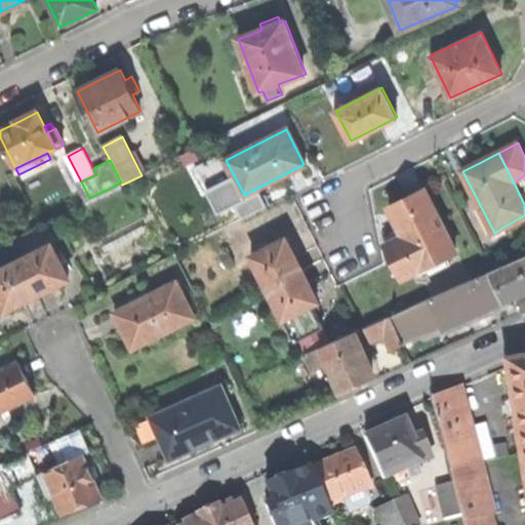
[(403,236),(421,270),(456,251),(425,190),(402,201),(389,208),(403,236)]
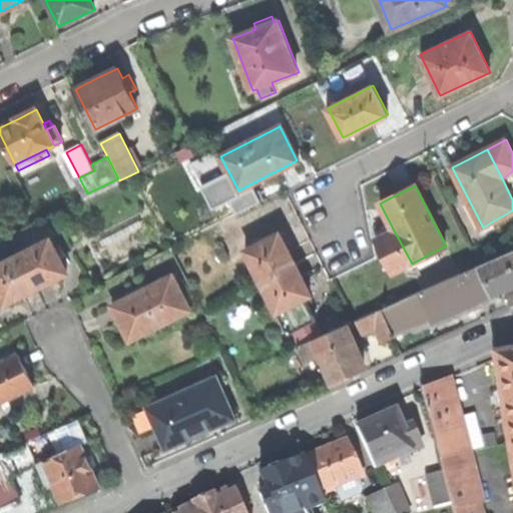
[(494,228),(491,222),(483,227),(480,228),(483,233),(494,228)]
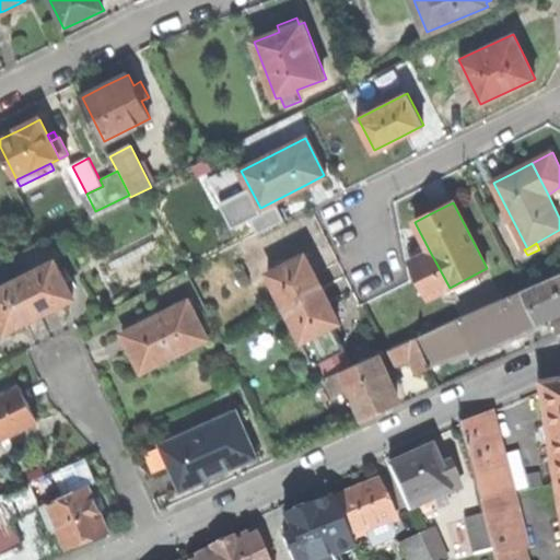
[(432,298),(450,288),(430,252),(412,261),(432,298)]
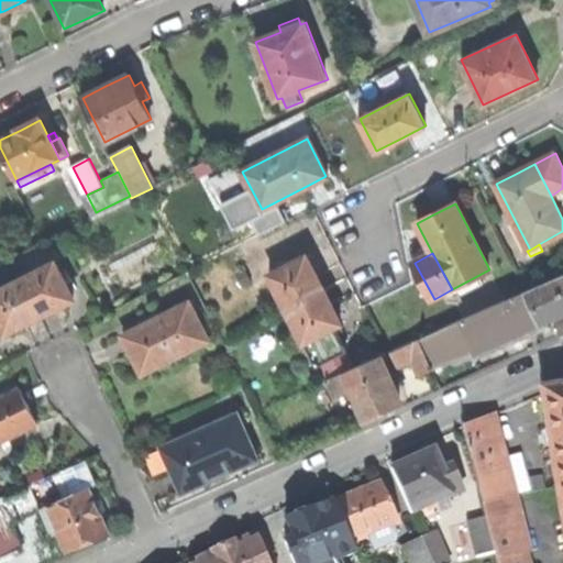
[(307,256),(271,275),(288,308),(324,289),(316,273),(307,256)]
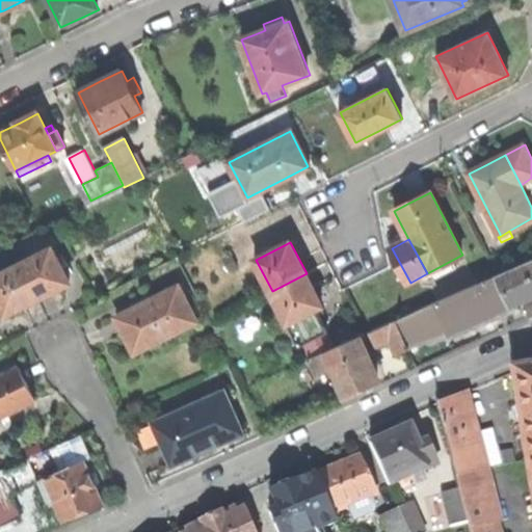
[(53,248),(22,264),(38,298),(53,291),(70,283),(53,248)]
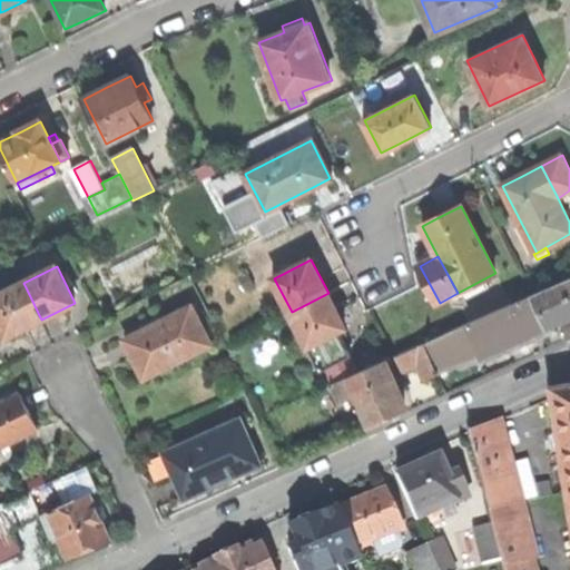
[(569,277),(533,295),(548,328),(560,323),(569,317),(569,277)]
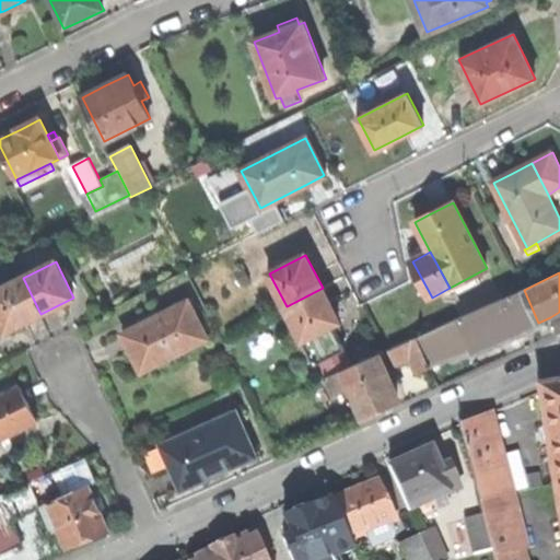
[(0,289),(0,316),(8,331),(25,323),(41,314),(23,278),(0,289)]
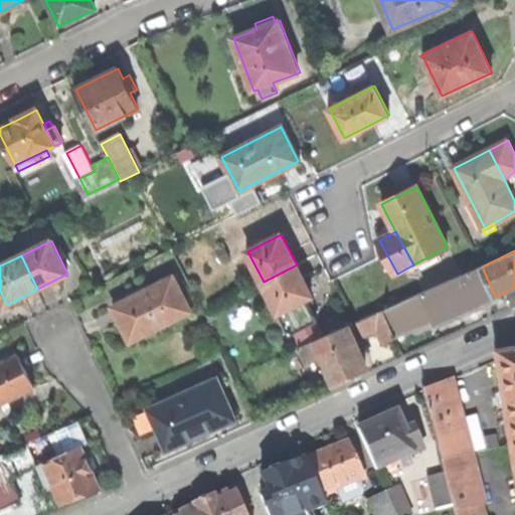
[(304,278),(297,265),(264,282),(281,313),(308,299),(313,296),(304,278)]
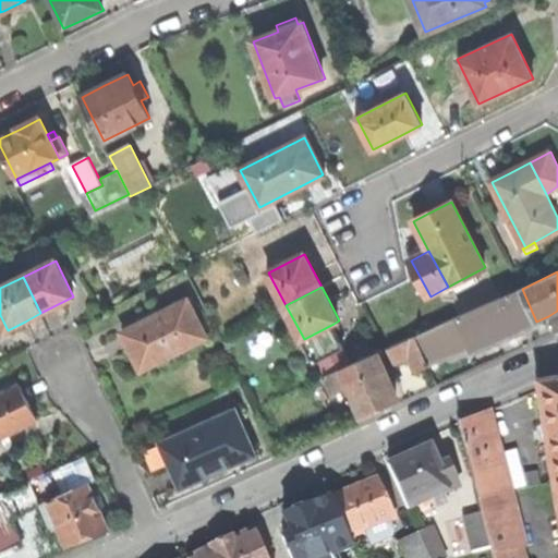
[(536,322),(522,289),(417,336),(424,350),(429,364),(471,346),(473,350),(536,322)]
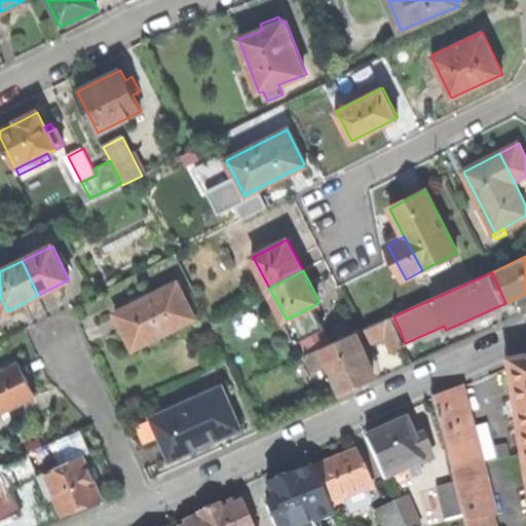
[(125,332),(134,348),(195,317),(177,282),(115,312),(125,332)]
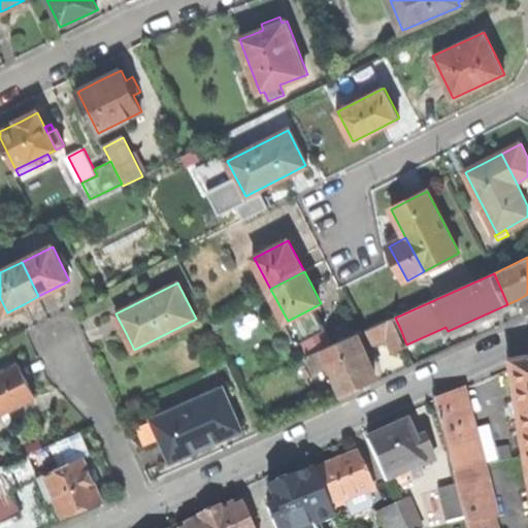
[(527,314),(527,294),(519,299),(526,315),(527,314)]
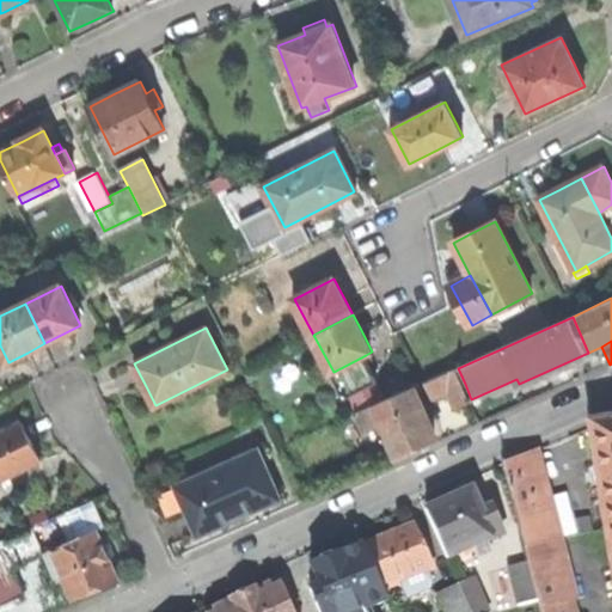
[(380,381),(366,355),(334,372),(347,399),(380,381)]
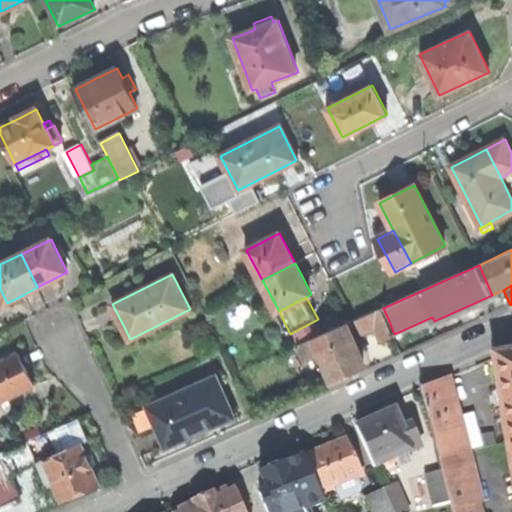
[(376,327),(389,321),(383,308),(357,319),(364,333),(376,327)]
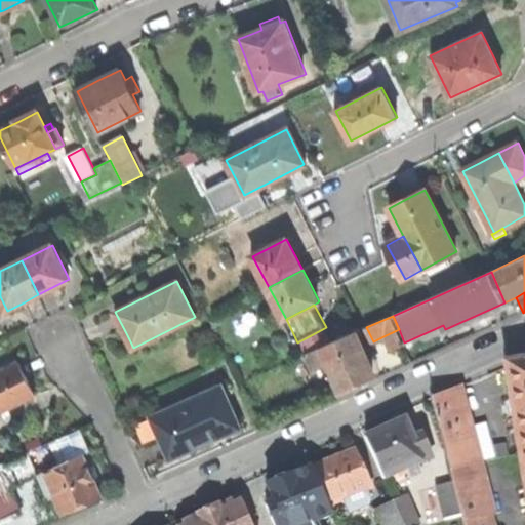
[(406,346),(404,342),(399,329),(386,335),(392,352),(406,346)]
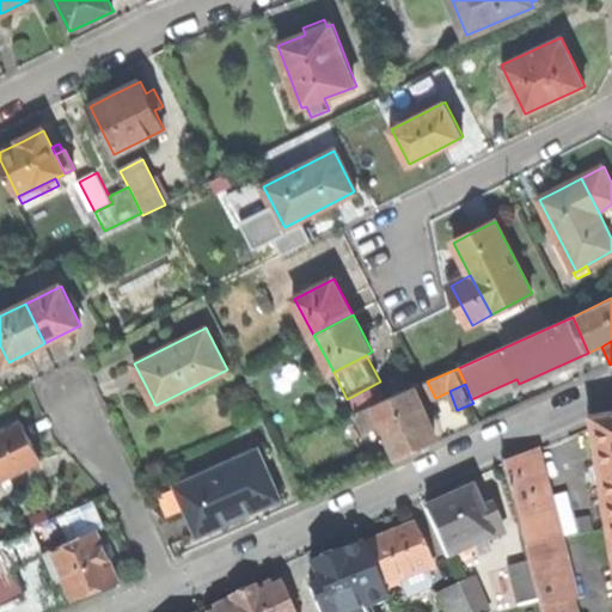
[(384,424),(397,454),(416,446),(435,436),(414,387),(375,405),(384,424)]
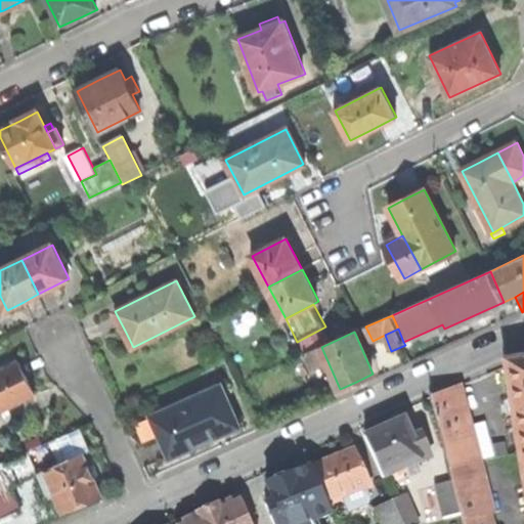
[(314,370),(329,363),(321,347),(307,353),(314,370)]
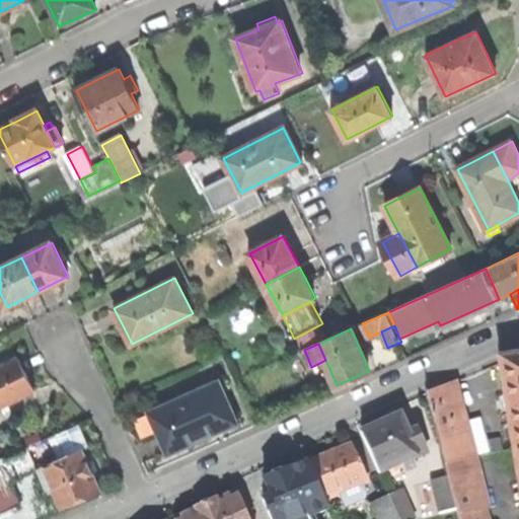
[(0,365),(0,409),(35,391),(28,378),(17,357),(0,365)]
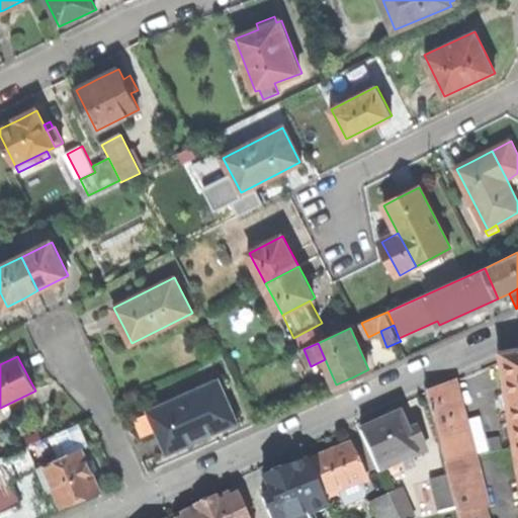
[(508,414),(513,448),(517,447),(517,356),(499,359),(505,395),(511,394),(514,414),(508,414)]
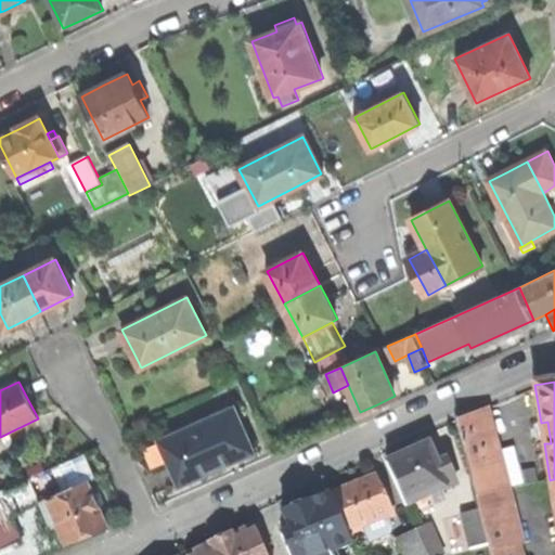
[(159,440),(180,487),(211,474),(210,470),(219,466),(256,450),(236,405),(159,440)]
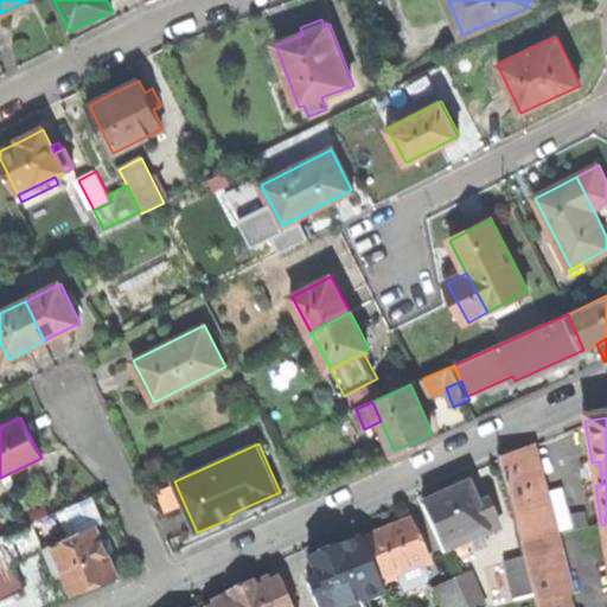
[(499,459),(522,545),(555,536),(532,451),(499,459)]
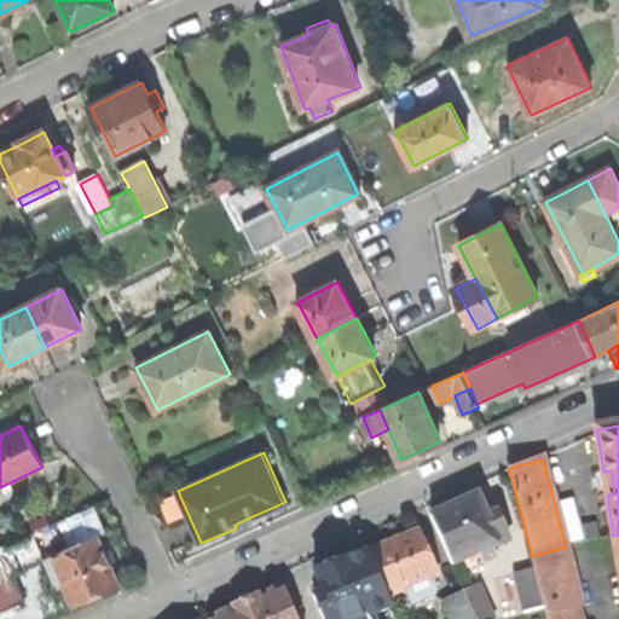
[(433,516),(455,565),(510,539),(499,513),(489,518),(479,496),(455,507),(433,516)]
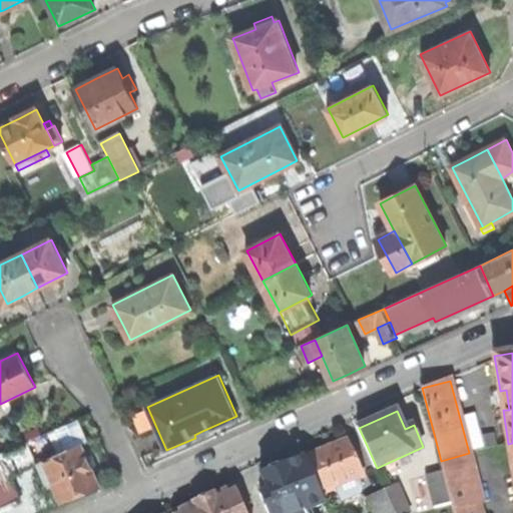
[(467,414),(475,447),(486,445),(477,412),(467,414)]
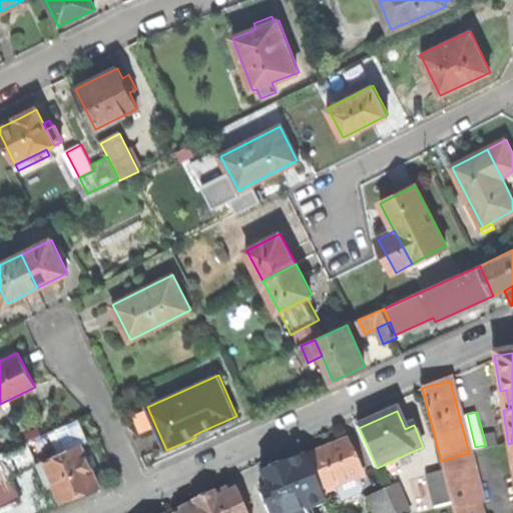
[(42,455),(88,436),(80,418),(35,437),(42,455)]
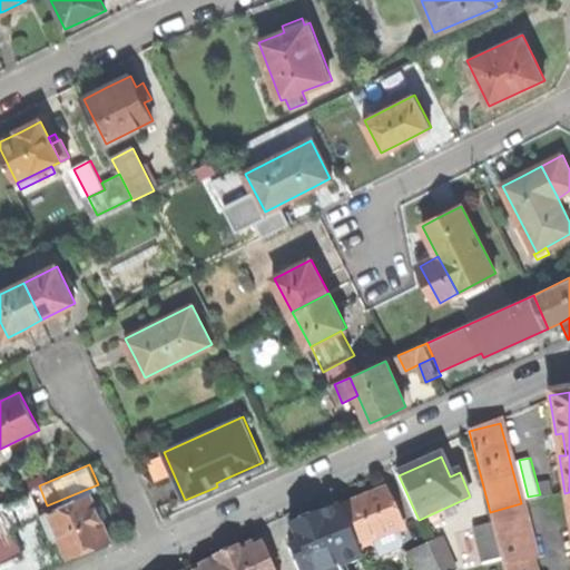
[(338,505),(357,547),(373,539),(376,544),(389,539),(386,533),(403,526),(384,485),(362,495),(338,505)]
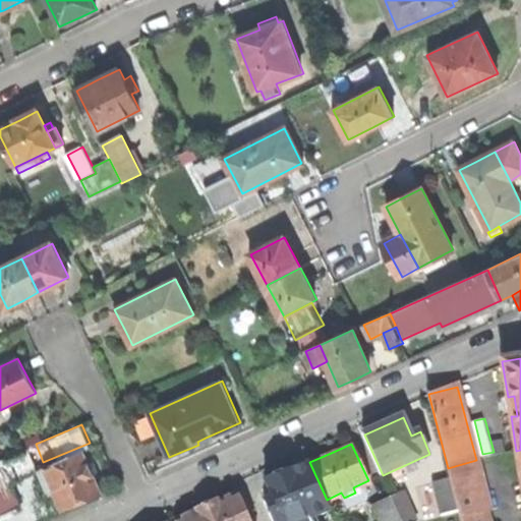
[(56,490),(64,508),(82,499),(101,490),(96,478),(90,464),(83,451),(46,468),(53,484),(56,490)]
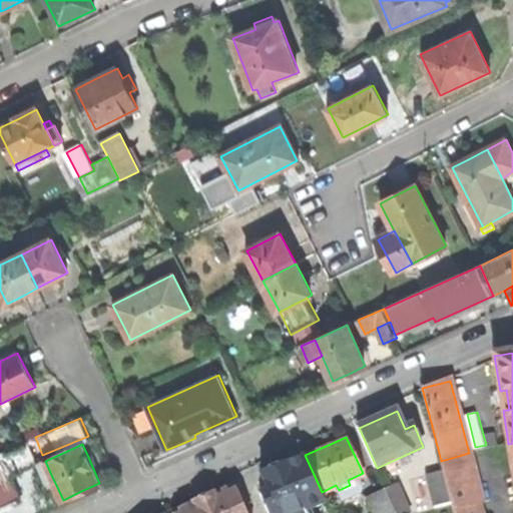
[(8,452),(0,454),(0,460),(8,477),(17,472),(8,452)]
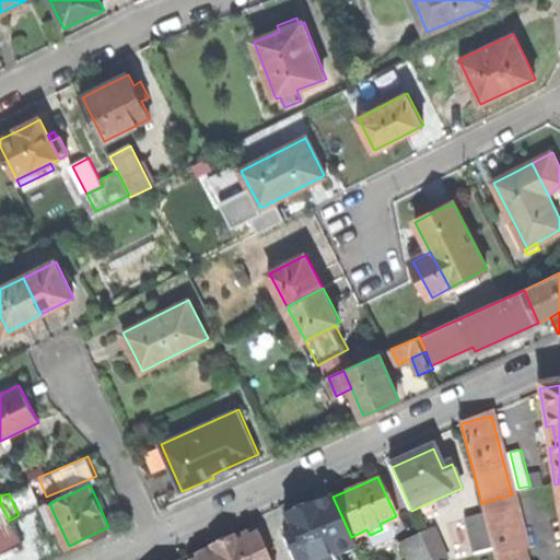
[(527,550),(512,494),(481,503),(485,515),(494,549),(497,558),(527,550)]
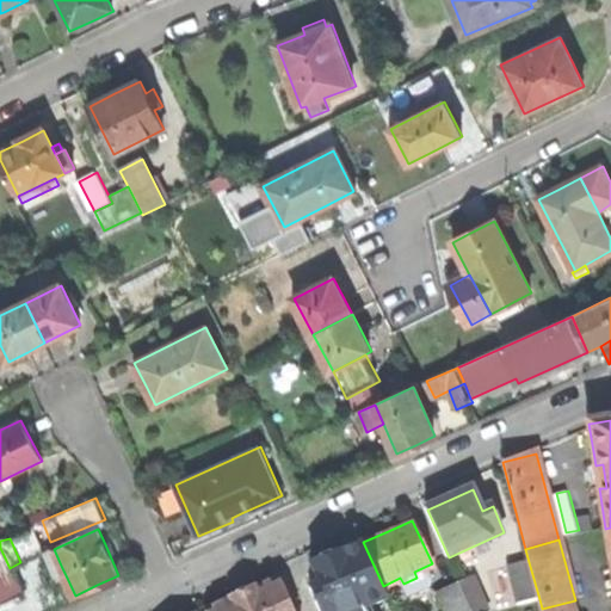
[(111,541),(105,544),(112,561),(119,557),(111,541)]
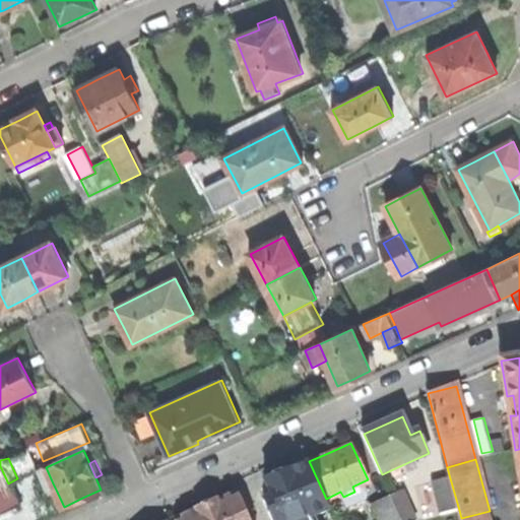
[(329,507),(326,499),(309,461),(295,468),(286,472),(279,469),(272,472),(271,479),(267,481),(274,497),(266,501),(273,519),(298,519),(311,515),(329,507)]
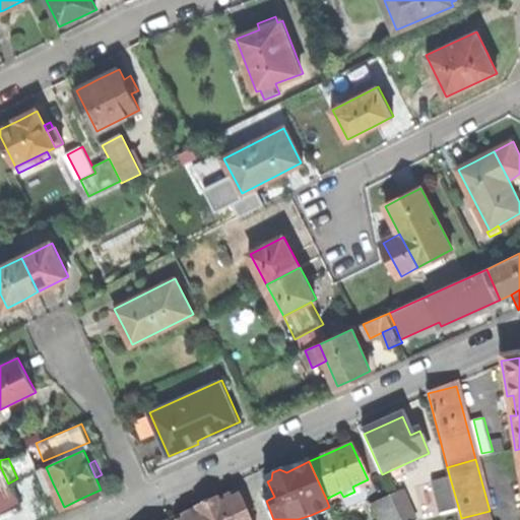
[(0,488),(8,484),(8,483),(0,466),(0,488)]
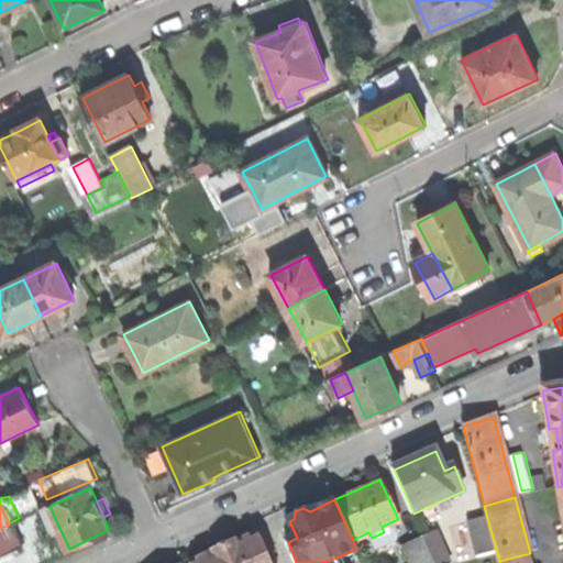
[(53,526),(57,523),(50,506),(43,508),(51,526),(53,526)]
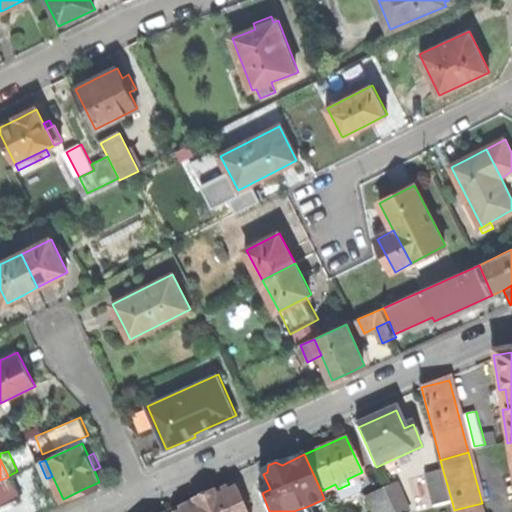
[(436,506),(452,502),(443,471),(427,475),(436,506)]
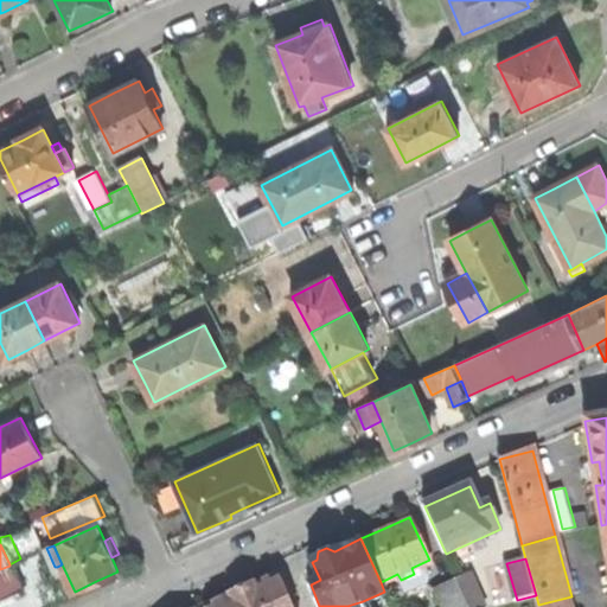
[(10,566),(0,569),(0,602),(23,593),(10,566)]
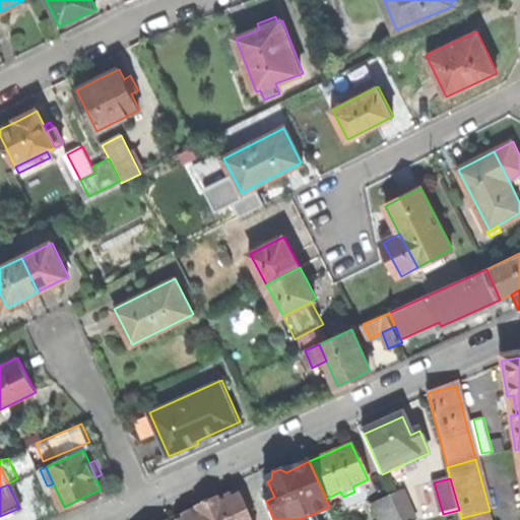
[(403,491),(392,497),(402,519),(409,519),(415,517),(403,491)]
